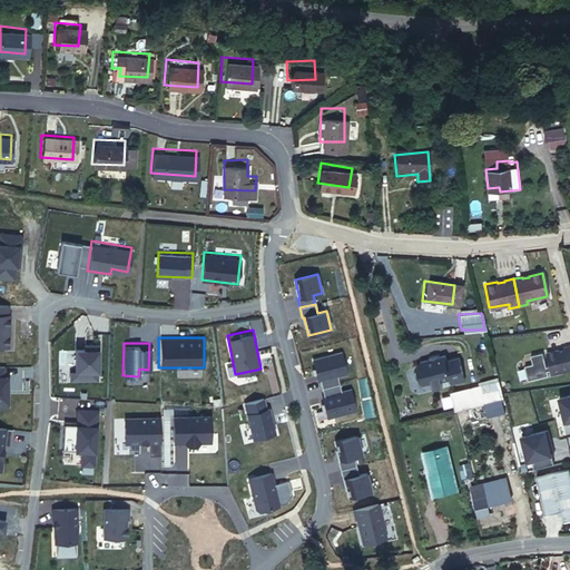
[(97,345),(75,344),(74,362),(68,362),(67,382),(99,382),(97,371),(97,345)]
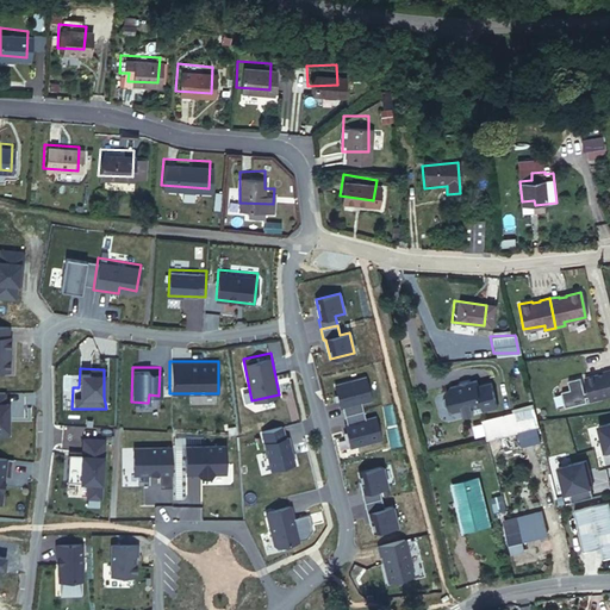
[(593,377),(580,379),(583,393),(579,394),(577,379),(564,381),(565,391),(556,392),(559,409),(582,404),(580,399),(584,398),(585,403),(609,397),(609,375),(609,372),(599,374),(599,377),(593,378),(593,377)]
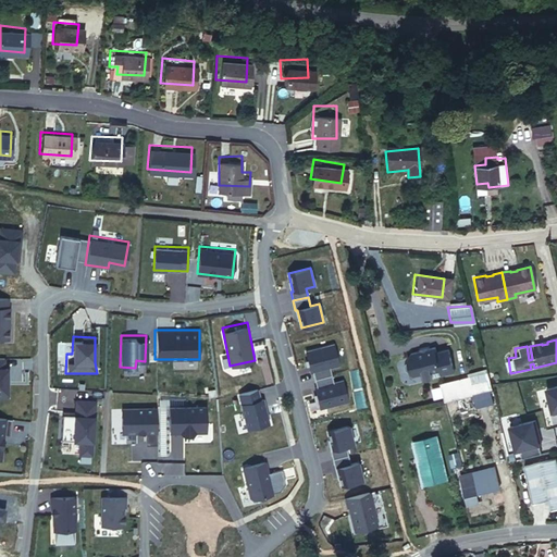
[(313,372),(314,379),(332,375),(330,368),(339,366),(334,344),(306,351),(311,372),(313,372)]
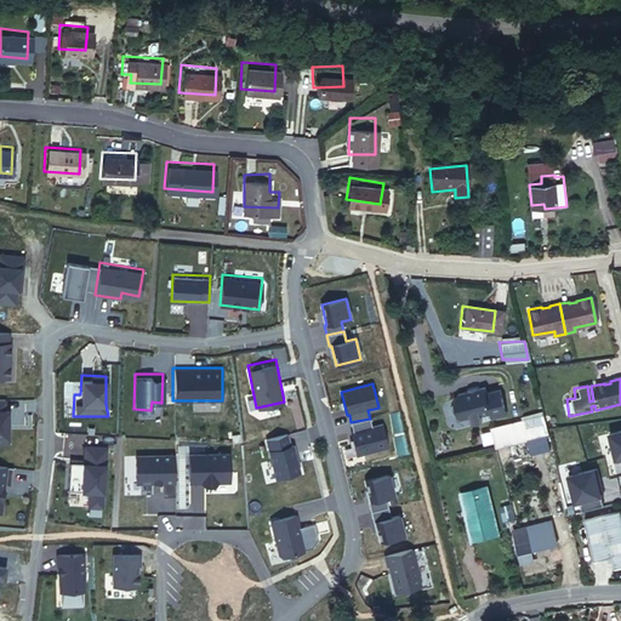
[(489,391),(488,385),(461,391),(456,397),(457,400),(455,400),(453,405),(454,410),(457,414),(460,412),(460,416),(462,415),(463,417),(473,416),(474,414),(478,412),(483,415),(493,412),(494,416),(508,414),(502,387),(489,391)]
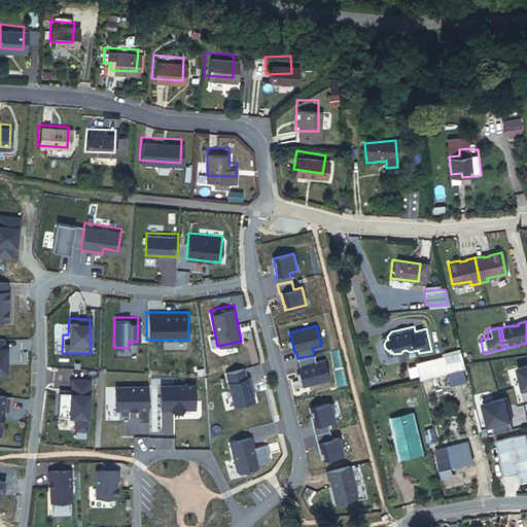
[(402,351),(401,353),(402,359),(411,357),(410,352),(406,350),(402,351)]
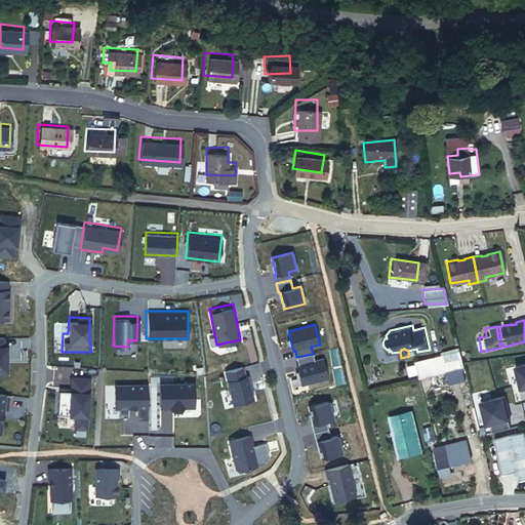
[(315,361),(313,354),(296,357),(298,365),(296,365),(301,385),(328,378),(323,359),(315,361)]
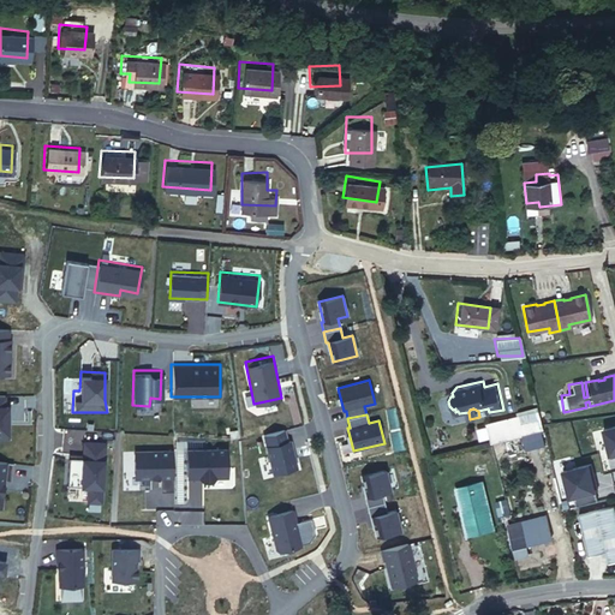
[(541,431),(539,419),(521,423),(520,415),(488,422),(493,441),(495,441),(523,435),(541,431)]
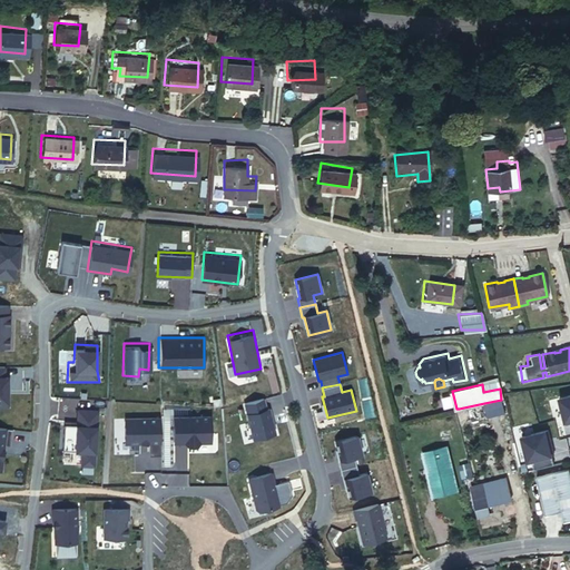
[(263,394),(245,397),(252,436),(276,432),(271,403),(264,404),(263,394)]
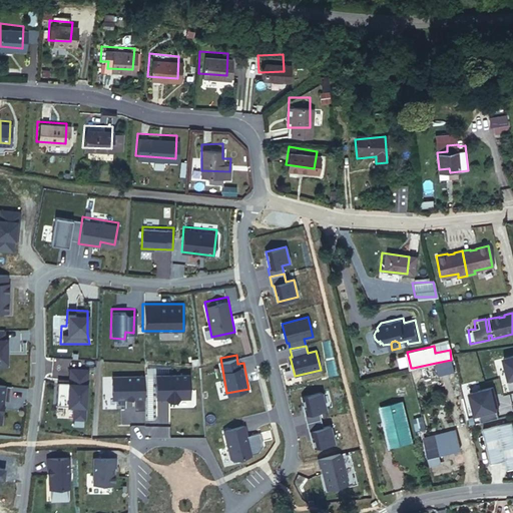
[(509,381),(512,380),(512,355),(504,358),(509,381)]
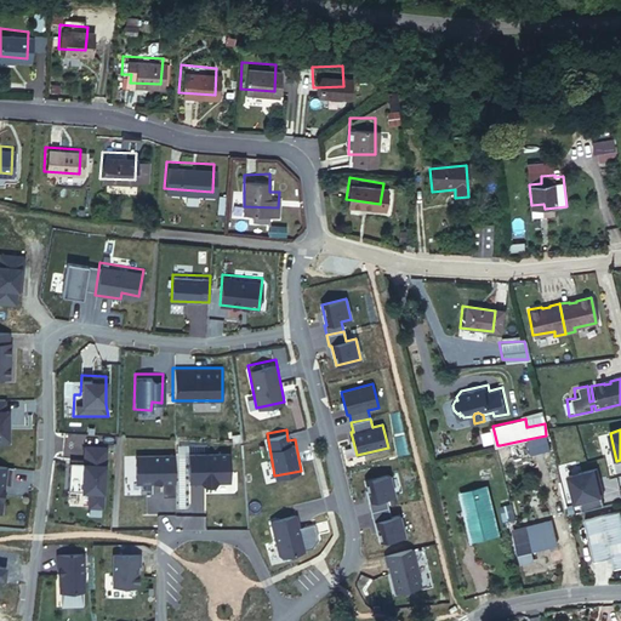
[(546,436),(528,439),(528,443),(508,446),(511,462),(523,460),(523,456),(548,450),(546,436)]
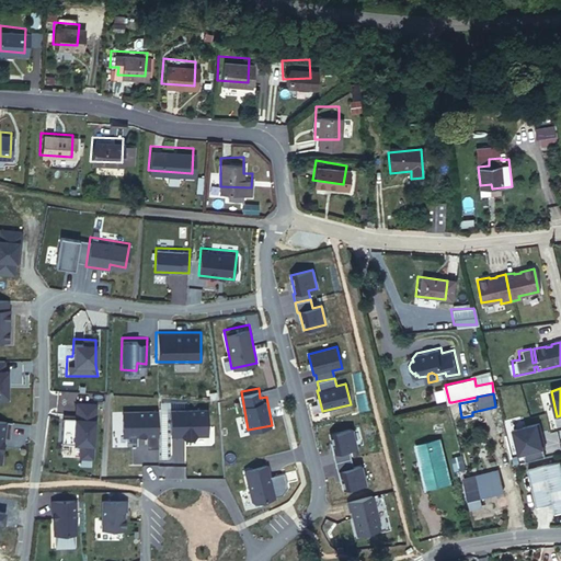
[(98,400),(77,399),(76,415),(64,414),(61,441),(80,442),(79,458),(94,459),(98,400)]
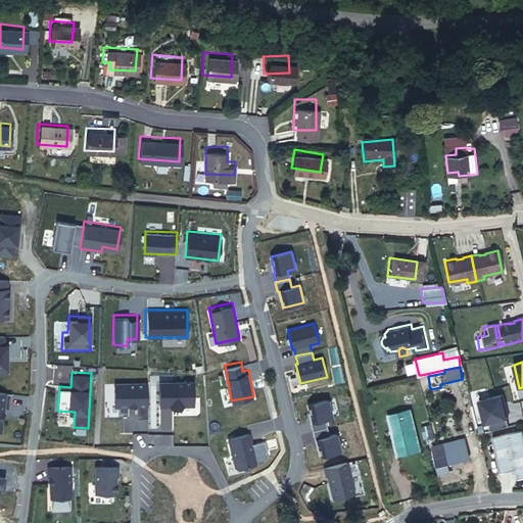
[(194,382),(158,381),(157,406),(194,407),(194,382)]
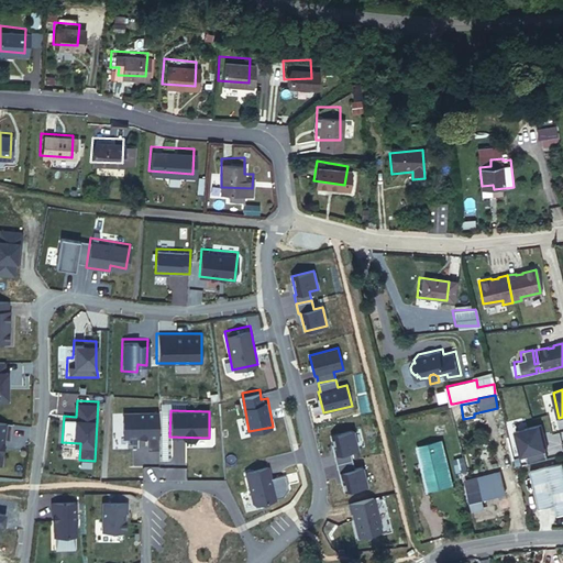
[(147,450),(158,450),(158,412),(123,414),(123,438),(147,437),(147,450)]
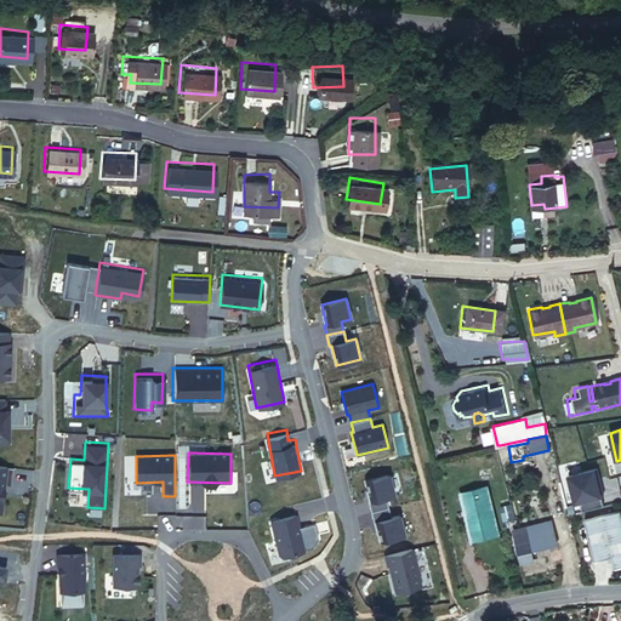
[(12,466),(0,463),(0,511),(1,512),(4,486),(10,488),(12,466)]
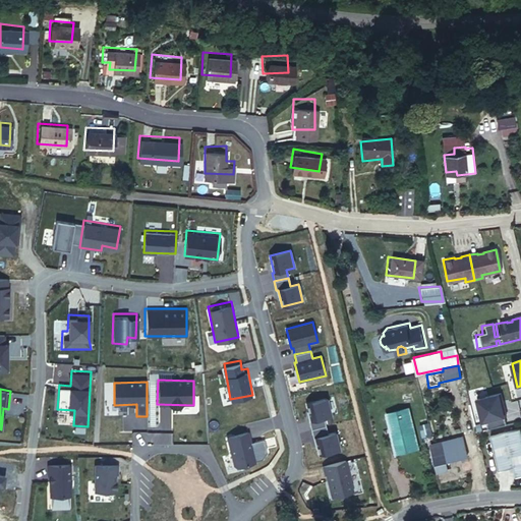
[(485,420),(487,428),(506,424),(504,415),(501,402),(503,402),(501,393),(477,398),(482,421),(485,420)]
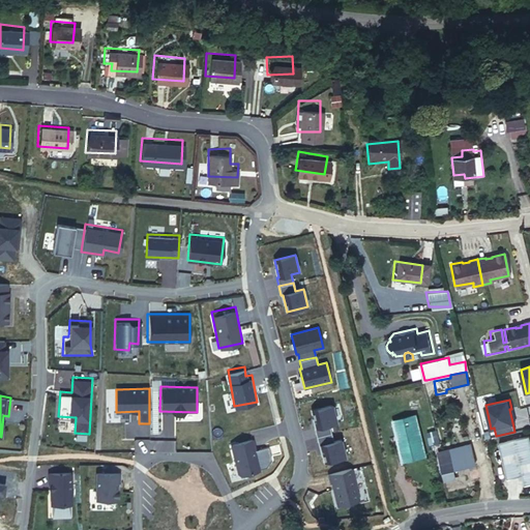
[(315,428),(317,437),(331,433),(329,424),(336,422),(332,406),(312,411),(316,428),(315,428)]
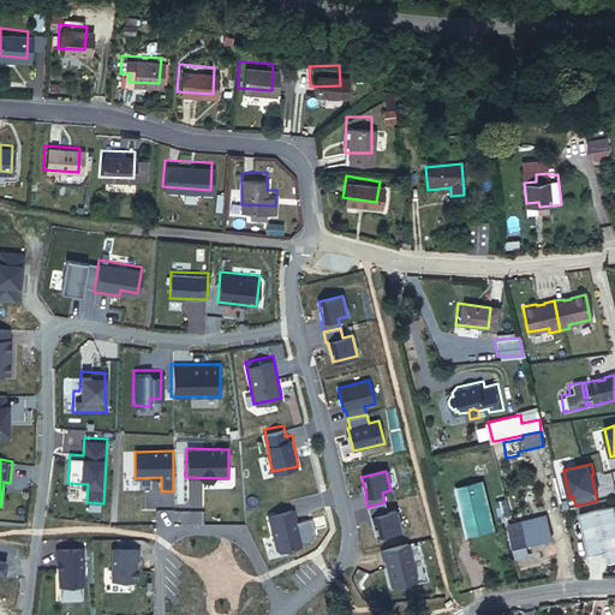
[(479,481),(460,485),(465,506),(457,507),(461,527),(488,523),(479,481)]
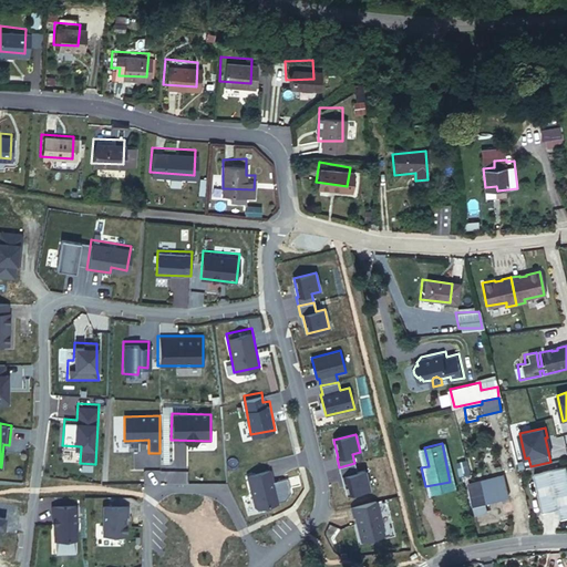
[(424,447),(416,449),(421,467),(429,466),(424,447)]
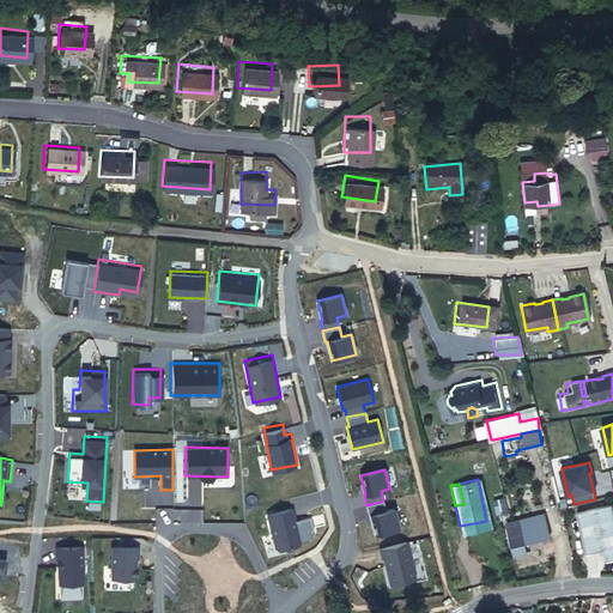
[(505,495),(493,497),(497,514),(509,511),(505,495)]
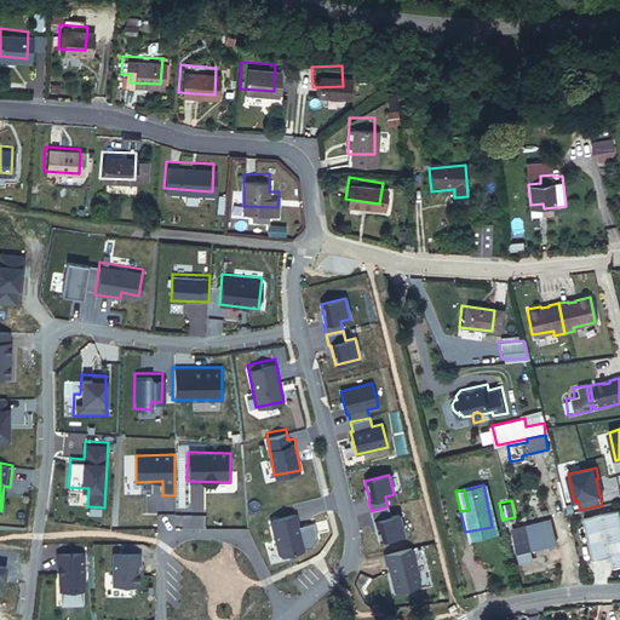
[(390,517),(388,506),(371,511),(373,522),(374,521),(379,541),(403,535),(399,515),(390,517)]
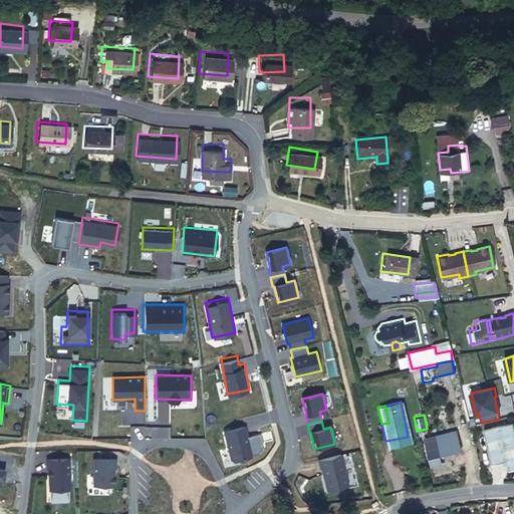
[(513,425),(513,421),(484,428),(493,462),(507,458),(510,471),(513,469),(513,425)]
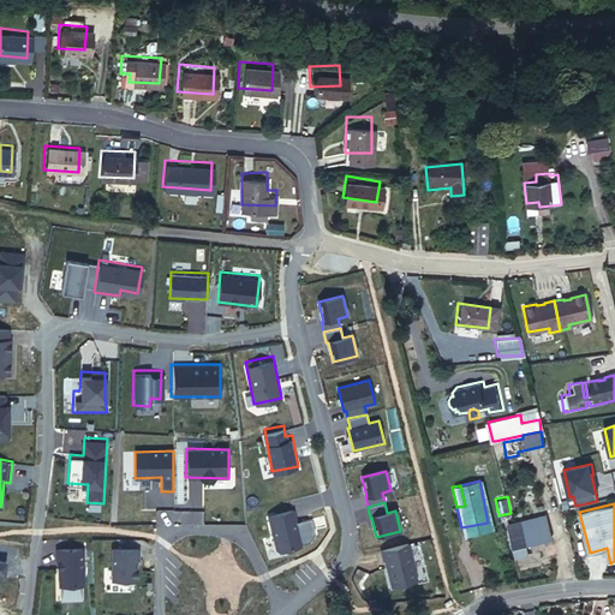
[(292,507),(268,512),(276,550),(300,544),(292,507)]
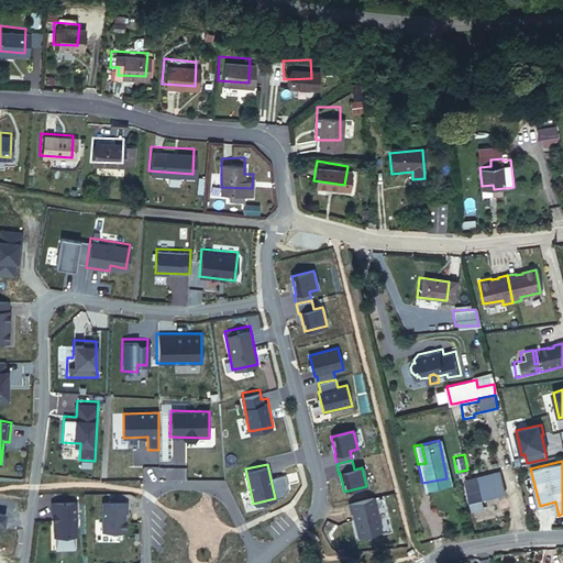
[(503,488),(499,471),(466,477),(471,504),(482,501),(481,494),(503,488)]
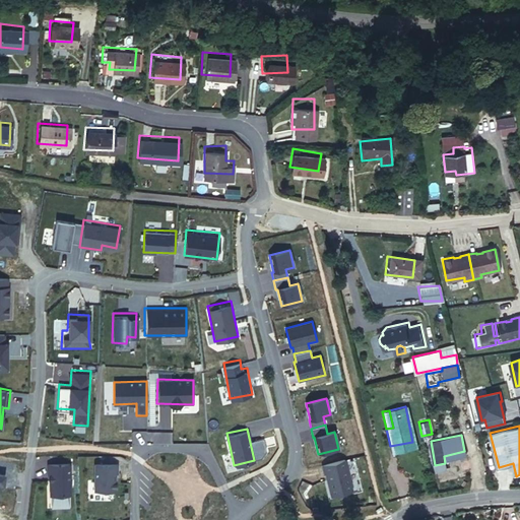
[(413,446),(412,442),(390,446),(391,451),(413,446)]
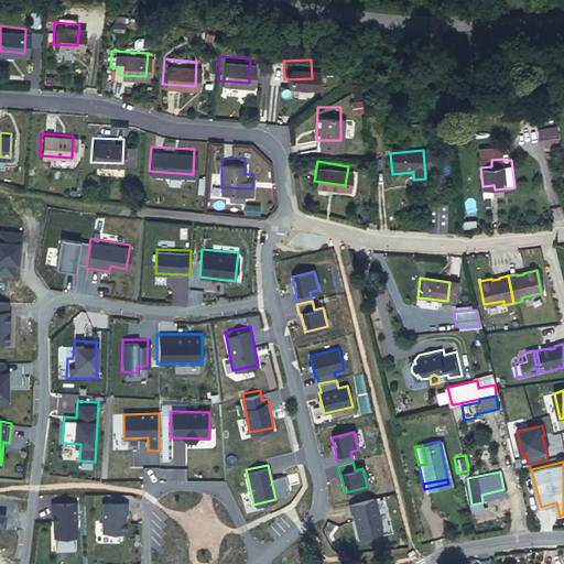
[(372,497),(350,502),(358,535),(380,531),(372,497)]
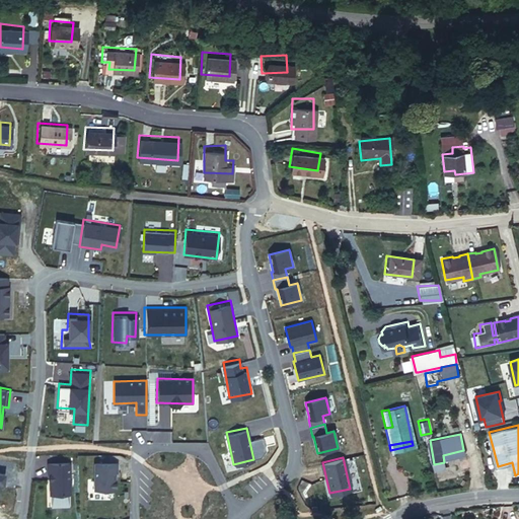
[(69,459),(48,459),(48,498),(70,497),(69,459)]
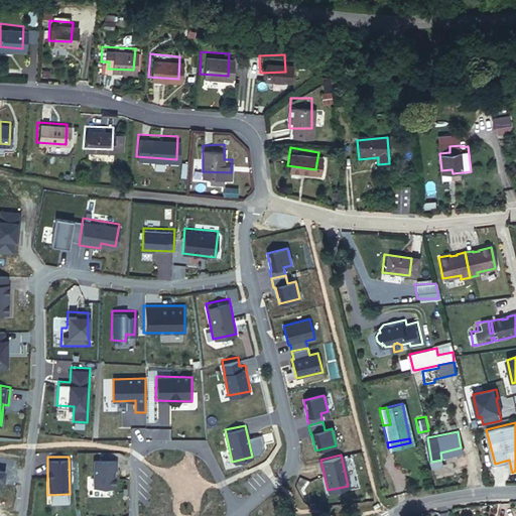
[(94,461),(94,486),(112,487),(115,484),(115,469),(117,469),(117,461),(94,461)]
